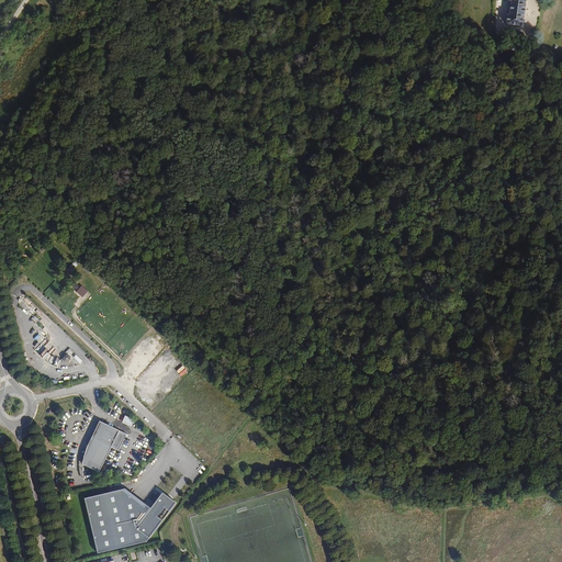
[(520,40),(525,12),(528,9),(525,3),(520,7),(509,4),(508,13),(512,13),(509,26),(506,25),(505,36),(520,40)]
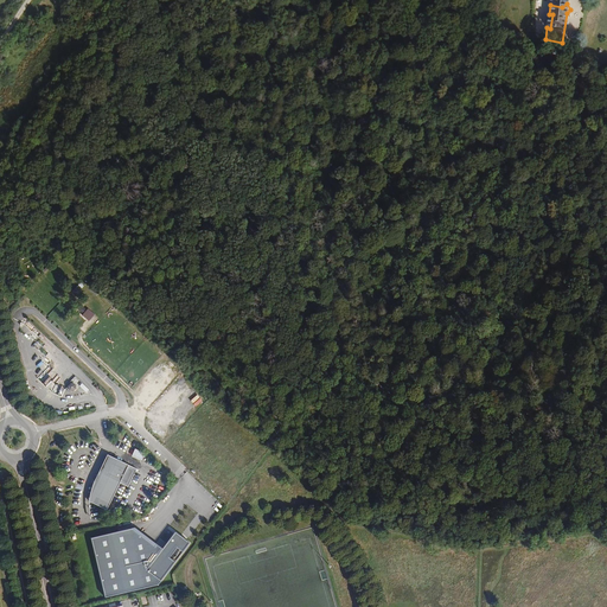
[(74,291),(77,295),(85,286),(81,282),(74,291)]
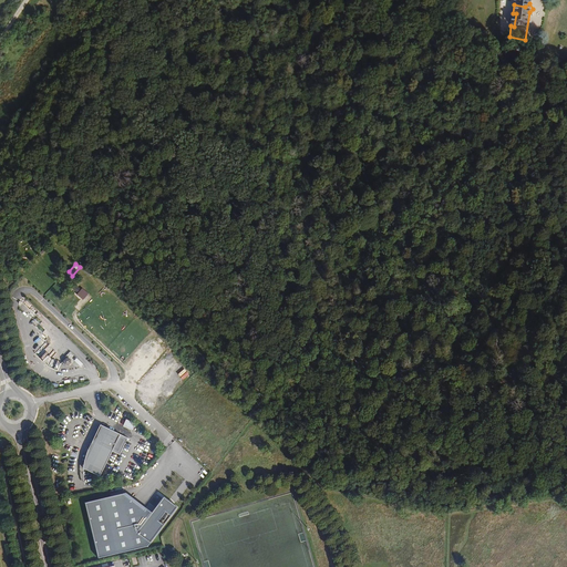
[(83,288),(78,295),(84,300),(90,294),(83,288)]
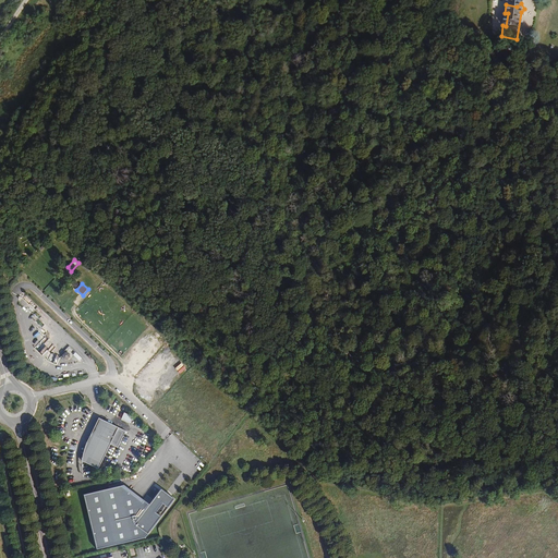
[(67,350),(61,355),(67,361),(72,355),(67,350)]
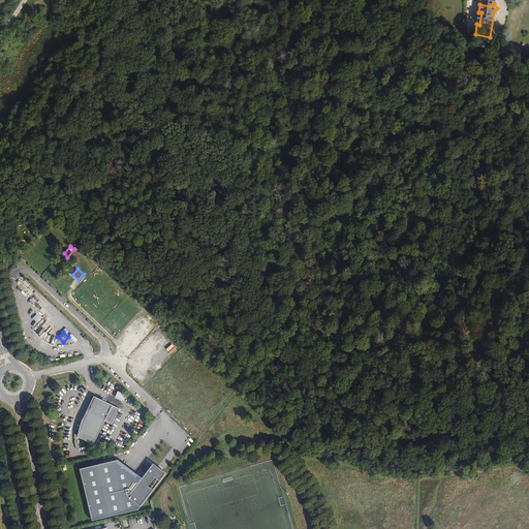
[(116,398),(125,402),(127,395),(119,392),(116,398)]
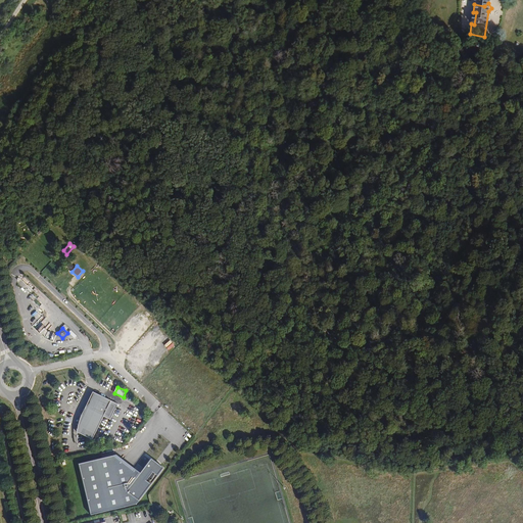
[(117,405),(92,393),(85,409),(88,410),(77,433),(92,440),(103,417),(110,420),(117,405)]
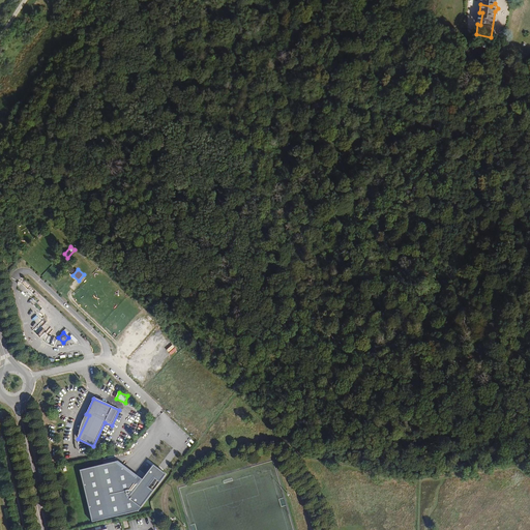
[(164,452),(160,457),(164,459),(171,449),(164,444),(159,449),(164,452)]
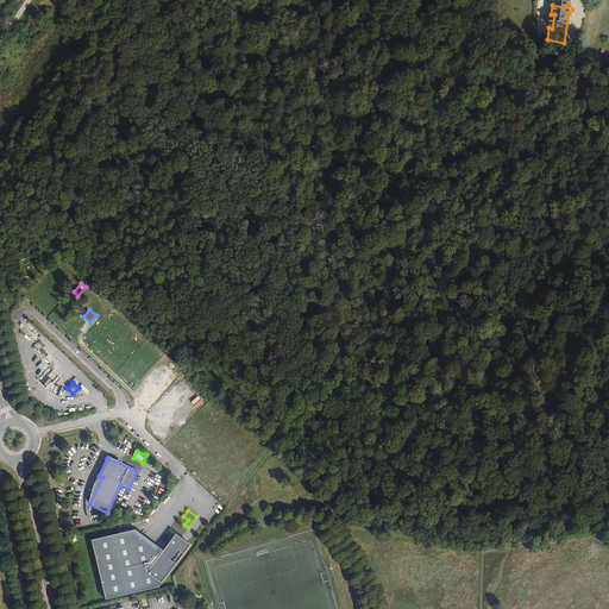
[(133,529),(90,540),(105,598),(158,586),(190,545),(176,533),(163,551),(133,529)]
